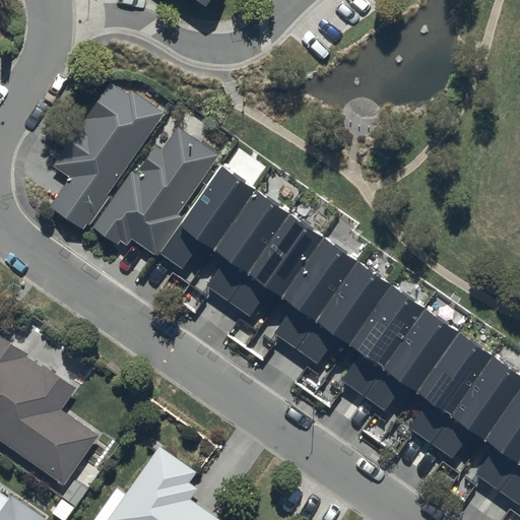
[(192,0),(204,8),(209,0),(192,0)]
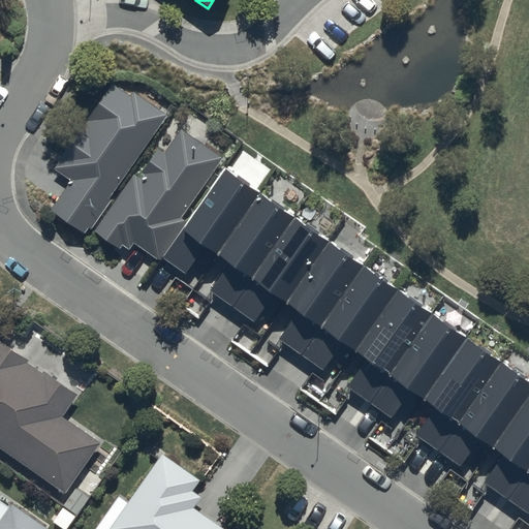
[(129,98),(112,86),(53,169),(71,183),(50,213),(82,236),(88,227),(90,229),(111,200),(107,197),(165,116),(133,93),(129,98)]
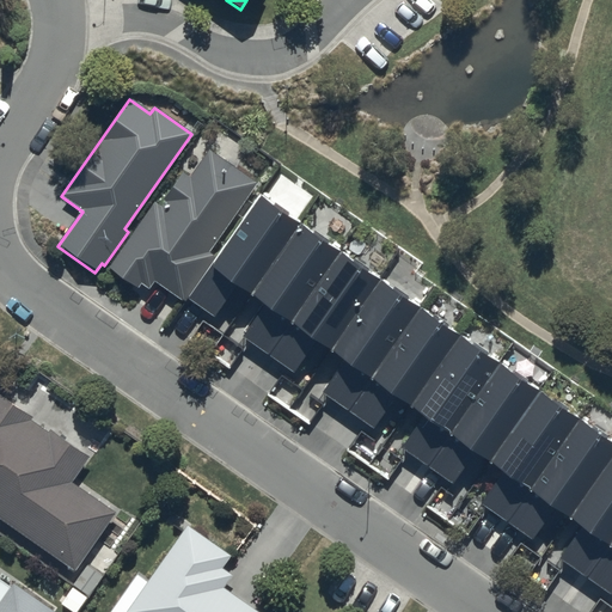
[(255,182),(208,152),(190,178),(179,171),(159,203),(154,200),(108,270),(138,289),(141,285),(150,289),(154,281),(183,300),(212,256),(208,254),(255,182)]
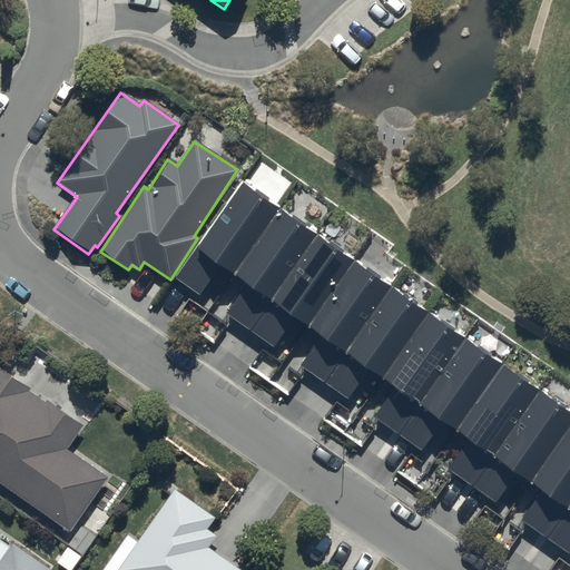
[(569,553),(569,414),(242,185),(176,279),(199,296),(219,268),(246,286),(226,315),(272,347),(293,318),(320,338),(300,367),(346,401),(366,371),(393,390),(373,418),(422,452),(441,424),(468,443),(448,471),(494,503),(514,475),(540,493),(520,521),(569,556),(569,553)]
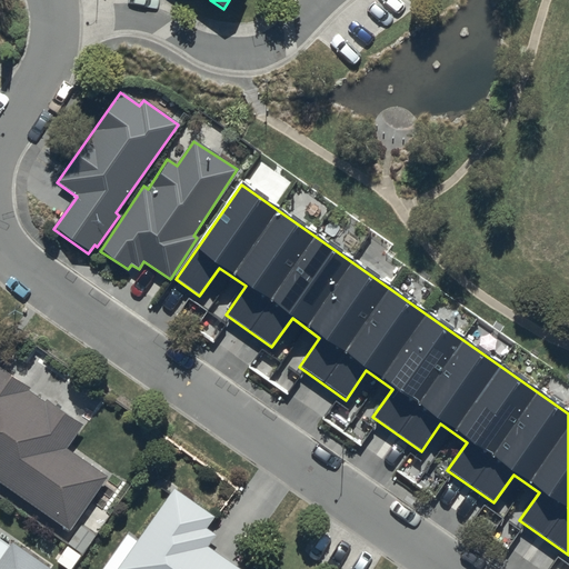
[(0,483),(68,533),(69,535),(63,542),(67,546),(56,562),(65,568),(71,568),(111,516),(91,501),(109,478),(67,447),(81,426),(0,368),(0,483)]
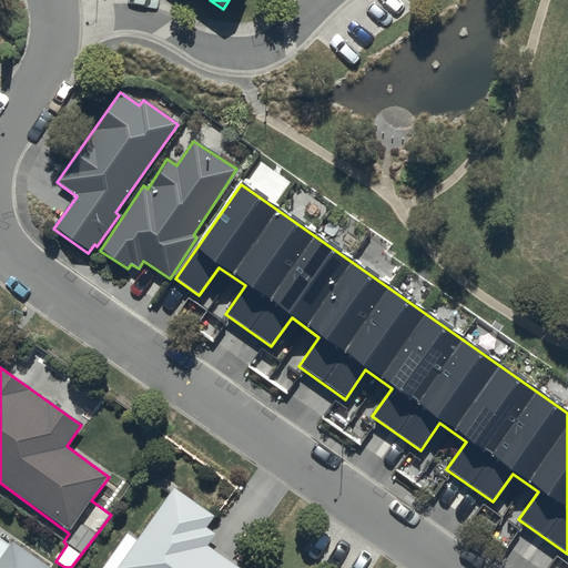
[(171,487),(168,492),(117,567),(237,567),(208,547),(215,535),(204,527),(213,515),(171,487)]
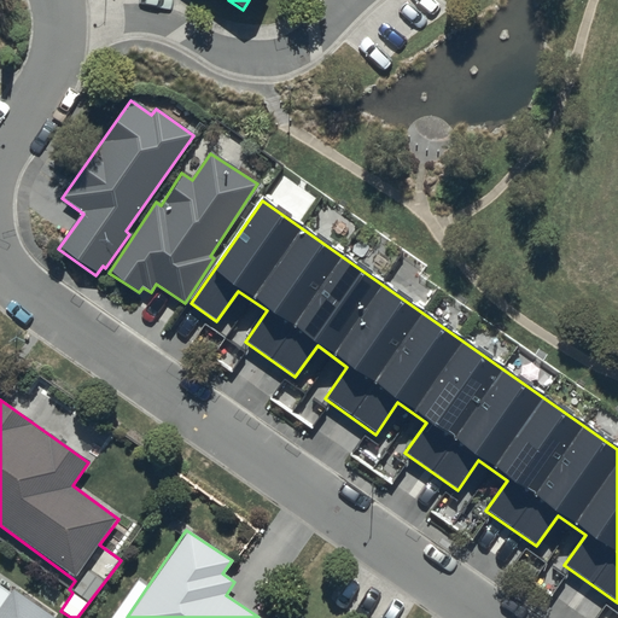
[(0,617),(51,617),(12,590),(0,606),(0,617)]
